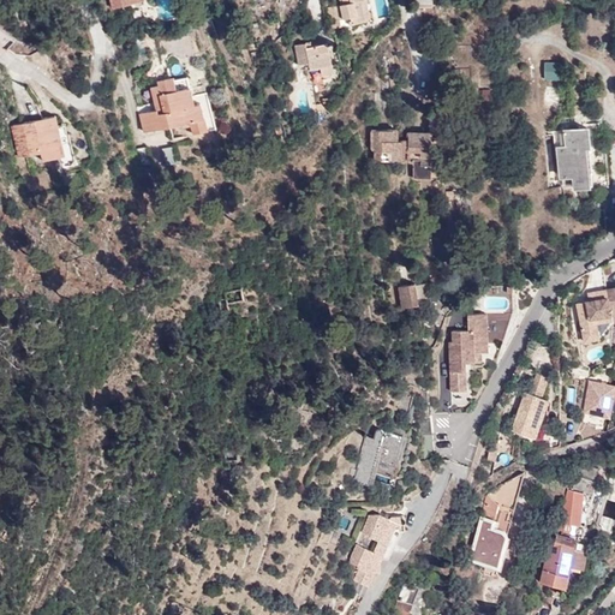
[(357,23),(368,21),(362,0),(346,0),(347,4),(344,5),(329,7),(335,29),(342,27),(357,23)]
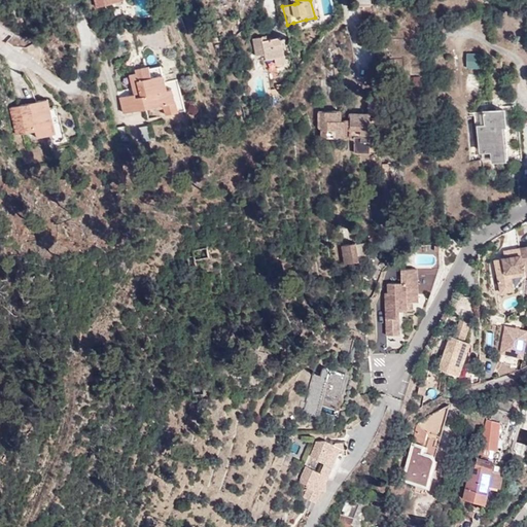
[(310,0),(315,18),(320,16),(316,0),(310,0)]
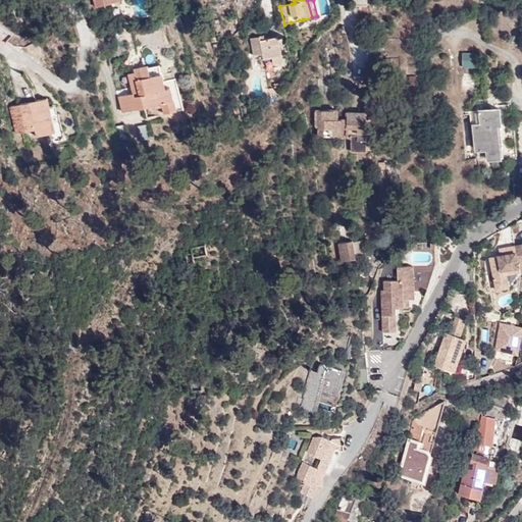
[(353,0),(354,10),(368,5),(376,2),(377,2),(376,0),(353,0)]
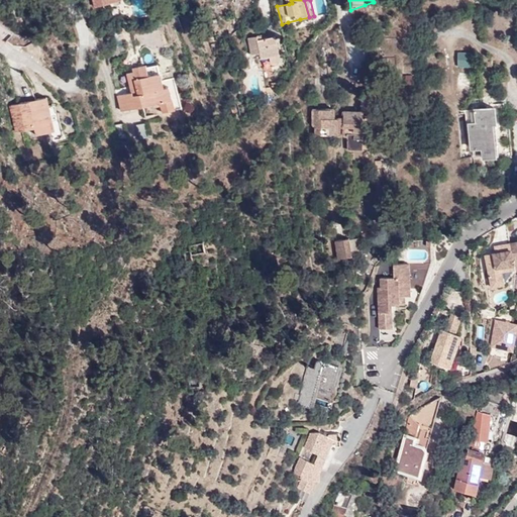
[(365,13),(374,12),(374,2),(373,2),(365,5),(350,10),(350,11),(366,10),(365,13)]
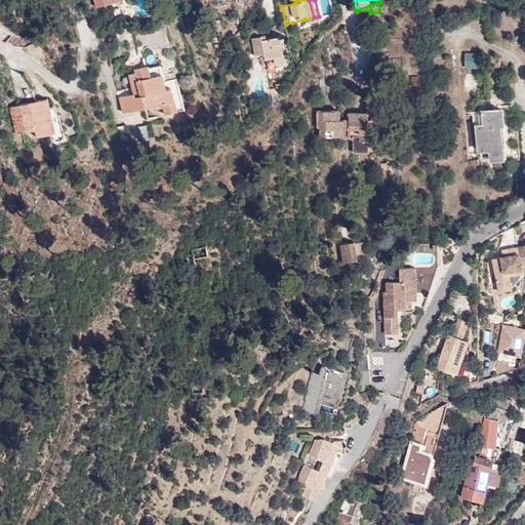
[(252,37),(256,55),(265,53),(266,58),(275,56),(276,63),(285,61),(281,36),(267,39),(266,35),(252,37)]
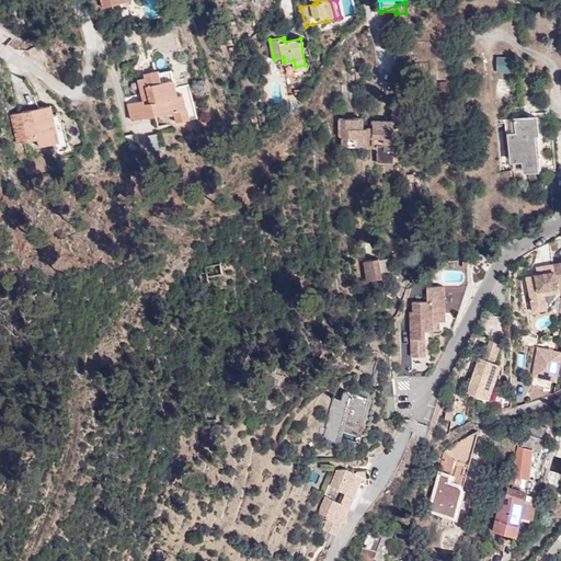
[(495,56),(496,72),(511,71),(510,55),(495,56)]
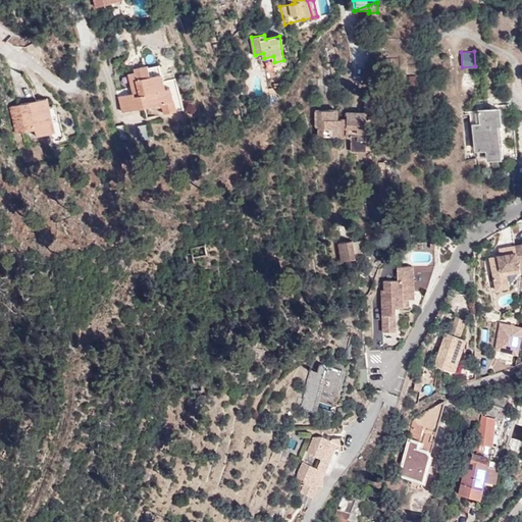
[(123,112),(161,103),(164,113),(177,110),(171,87),(166,88),(160,64),(149,66),(151,75),(137,79),(140,91),(134,93),(119,96),(123,112)]
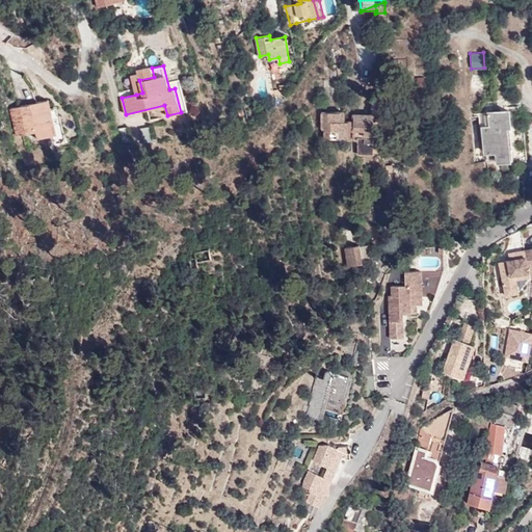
[(136,95),(142,92),(139,80),(154,77),(152,68),(151,65),(137,69),(138,73),(131,75),(136,95)]
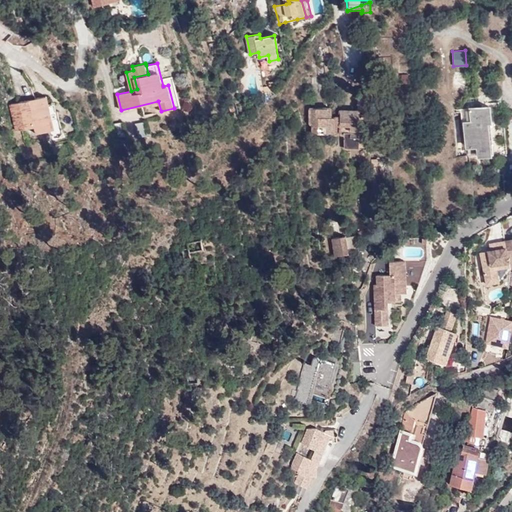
[(464,86),(464,75),(453,75),(453,86),(464,86)]
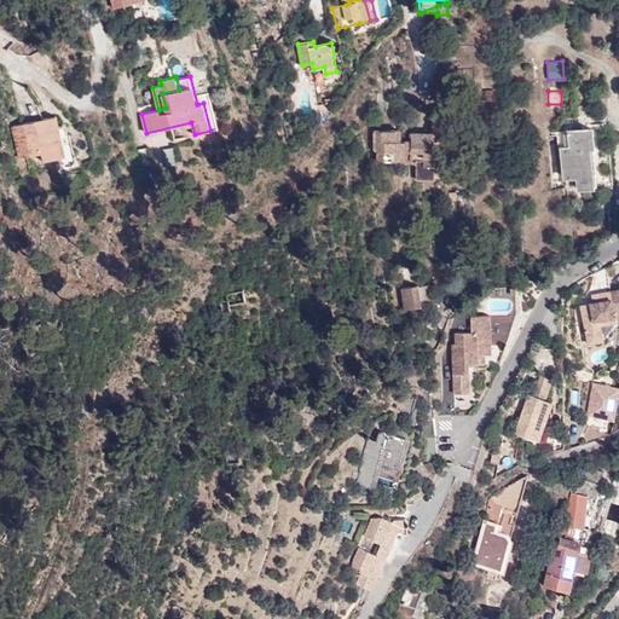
[(417,179),(434,179),(434,160),(447,160),(449,150),(451,149),(452,137),(447,138),(447,113),(435,113),(434,133),(412,133),(414,162),(416,162),(417,179)]
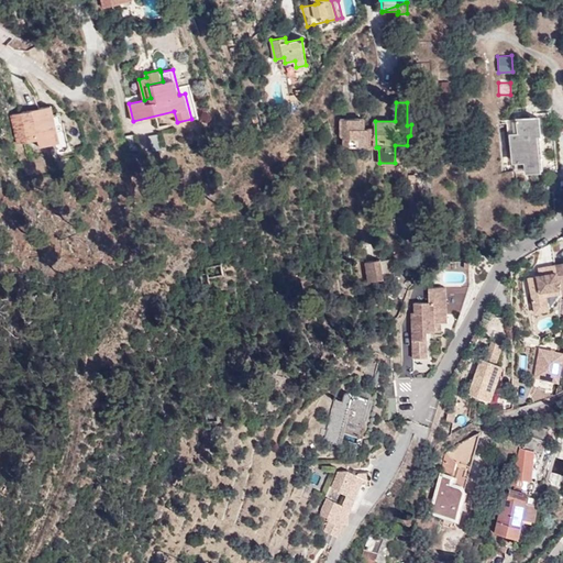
[(18,144),(40,139),(41,146),(61,142),(54,113),(52,105),(11,114),(18,144)]
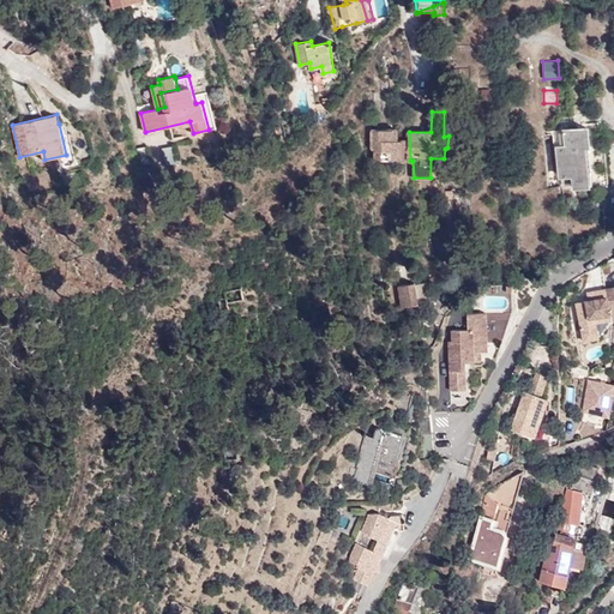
[(68,163),(77,162),(70,132),(68,132),(66,122),(59,124),(66,155),(68,163)]
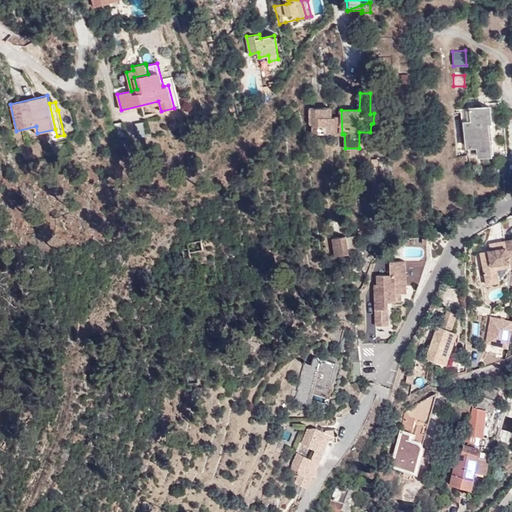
[(465,122),(468,147),(478,146),(479,150),(480,156),(493,155),(497,154),(496,144),(492,144),(489,122),(493,121),(492,104),(472,107),(473,120),(465,122)]
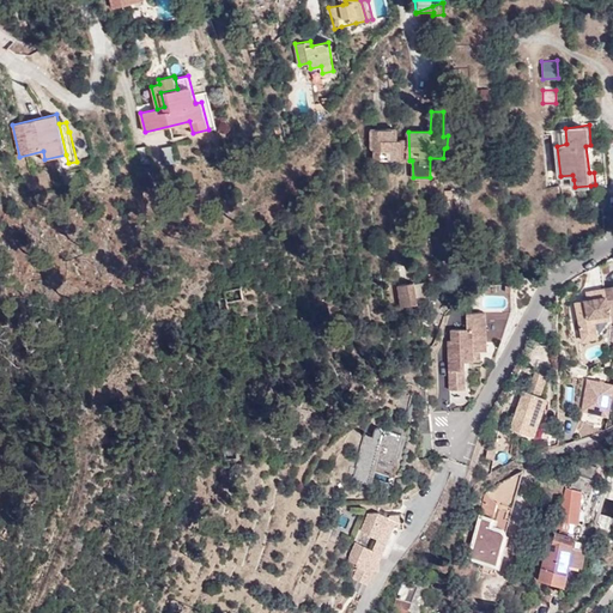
[(372,129),(372,146),(376,146),(376,159),(405,159),(405,139),(396,139),(396,128),(372,129)]
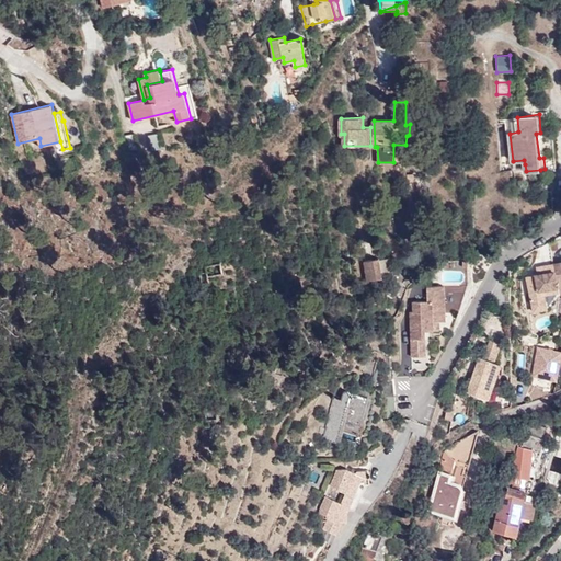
[(506,118),(507,134),(510,134),(518,132),(517,117),(506,118)]
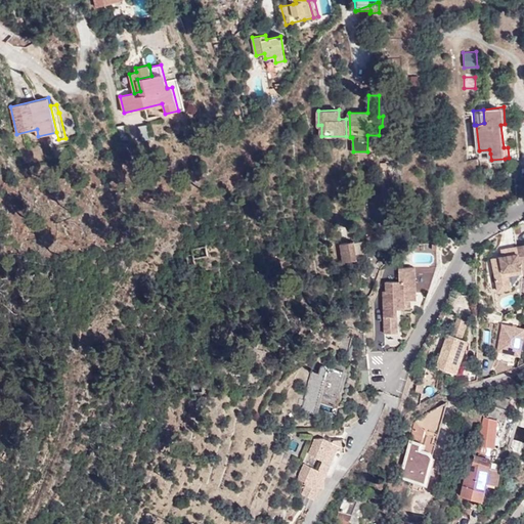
[(342,261),(368,257),(366,241),(356,243),(356,241),(339,244),(342,261)]
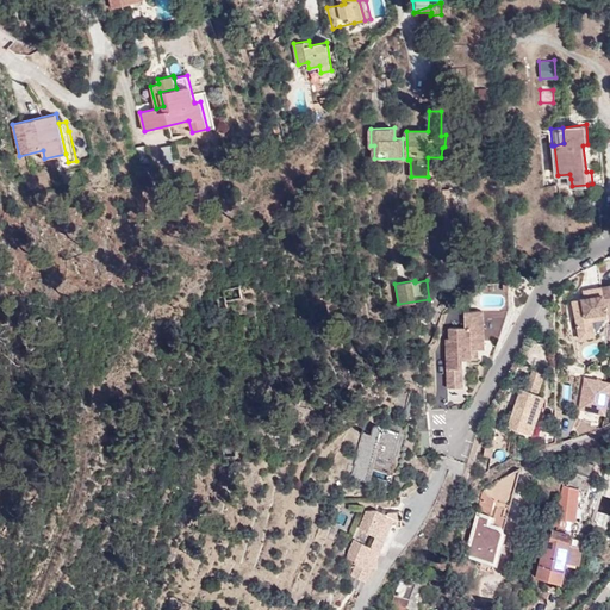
[(241,300),(238,286),(215,293),(218,312),(228,310),(226,304),(241,300)]
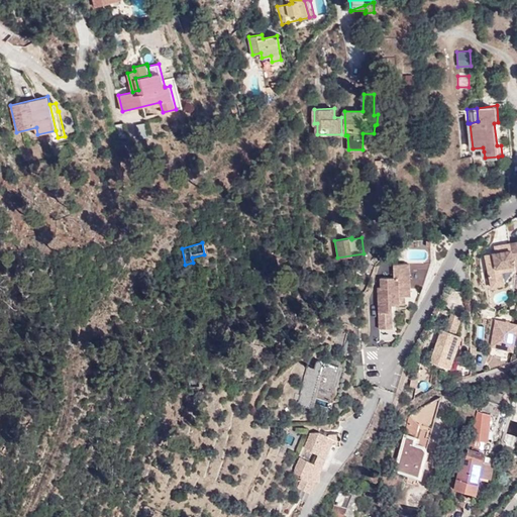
[(503,272),(516,269),(511,243),(502,245),(504,251),(496,253),(486,255),(493,283),(505,280),(503,272)]
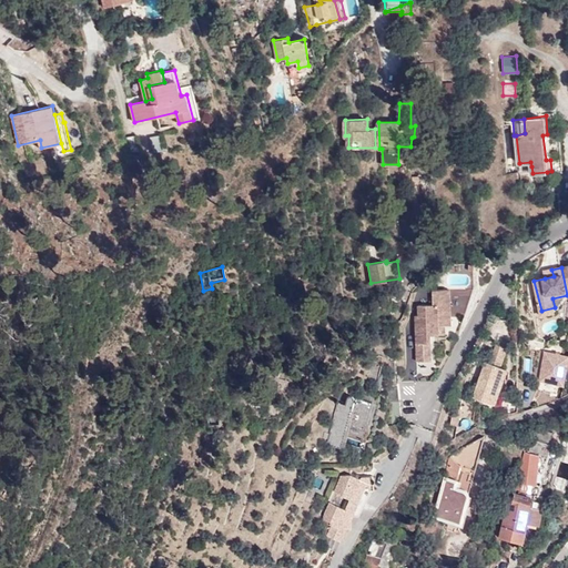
[(445,325),(452,325),(449,290),(433,291),(434,304),(418,305),(418,316),(415,316),(417,362),(433,361),(430,335),(430,326),(439,325),(439,334),(445,334),(445,325)]
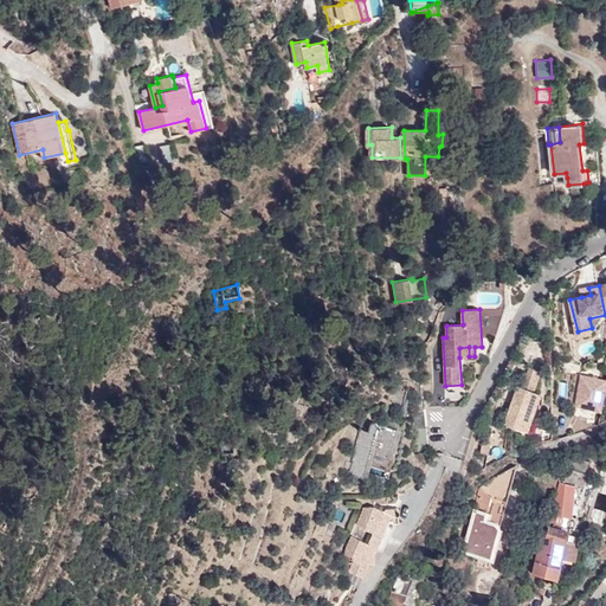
[(459,358),(469,356),(469,347),(459,348),(459,358)]
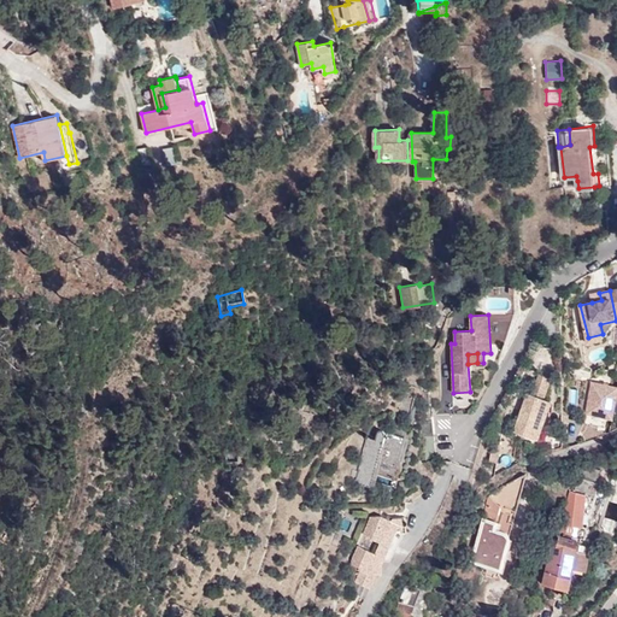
[(538,439),(551,400),(544,398),(551,378),(540,374),(533,394),(528,392),(515,430),(538,439)]
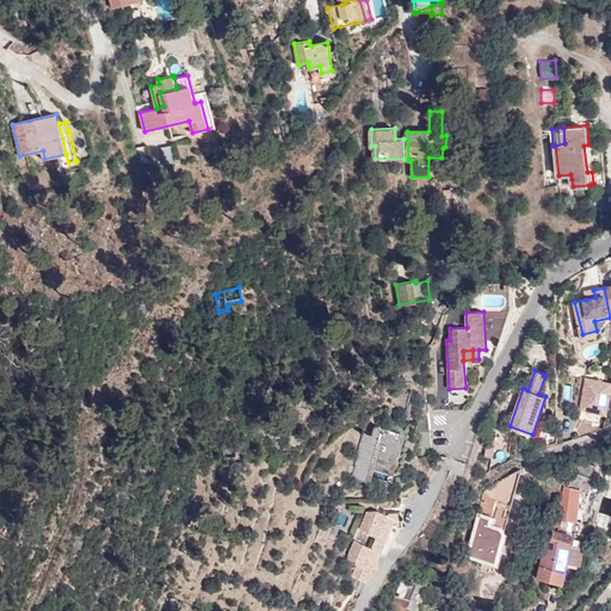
[(610,382),(587,378),(581,409),(606,414),(610,399),(610,382)]
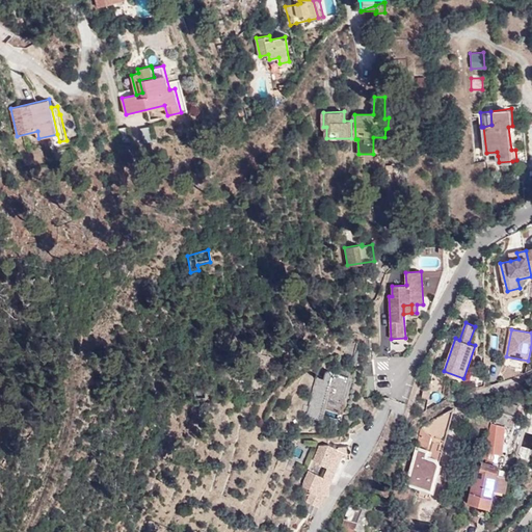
[(326,371),(326,372),(324,378),(316,376),(307,416),(321,419),(322,417),(326,397),(343,401),(349,376),(336,372),(335,376),(331,376),(333,373),(333,372),(331,372),(331,371),(330,370),(329,370),(328,370),(327,370),(327,371),(326,371)]
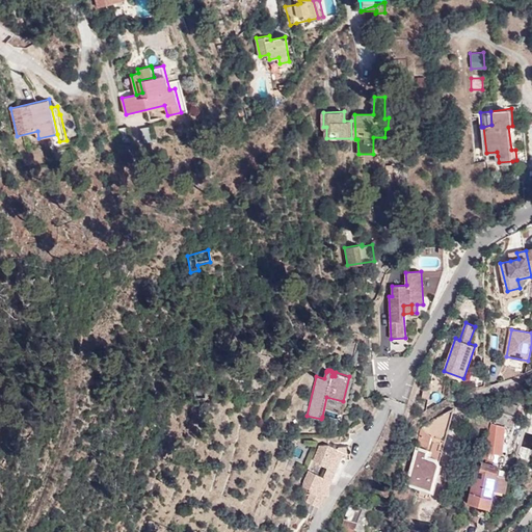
[(505,425),(512,427),(517,405),(501,401),(495,422),(503,424),(505,425)]
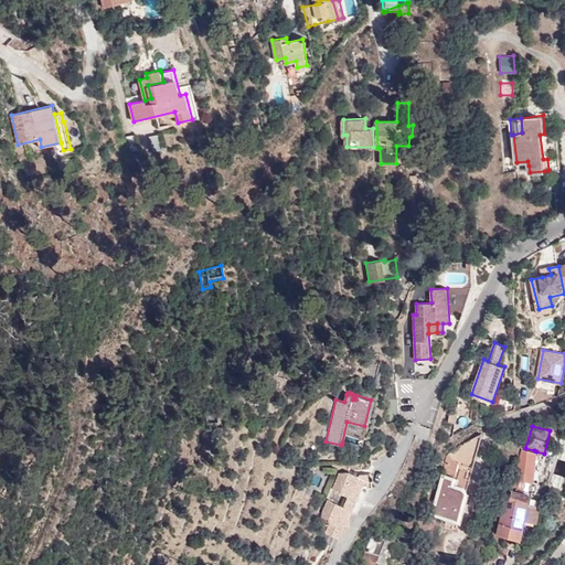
[(462,465),(473,468),(482,435),(480,434),(477,435),(469,440),(462,465)]
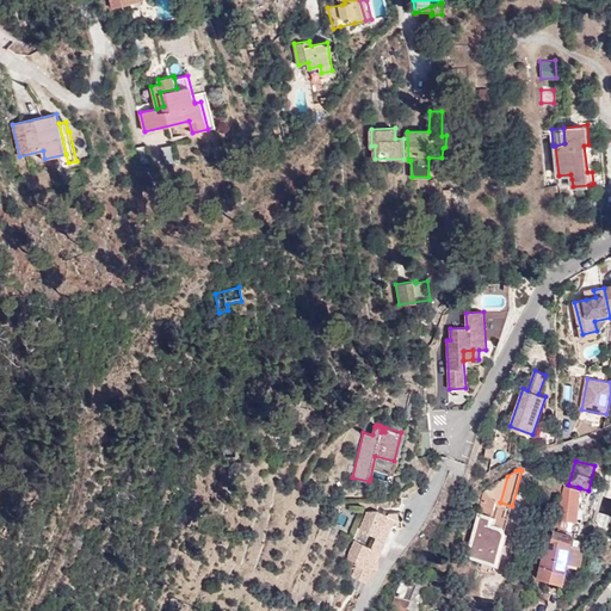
[(575,520),(580,488),(578,487),(568,485),(566,485),(556,518),(571,519),(575,520)]
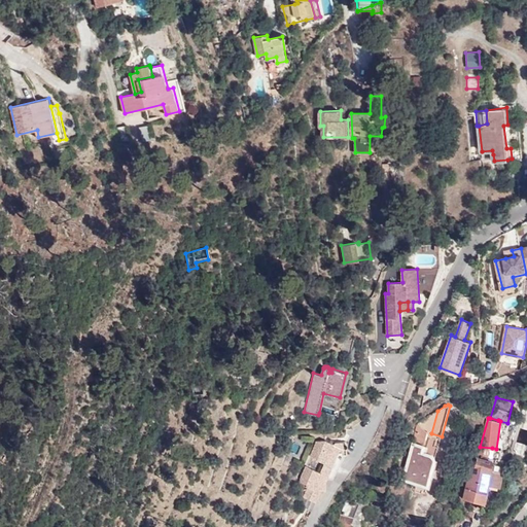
[(424,446),(428,432),(419,425),(417,426),(413,443),(424,446)]
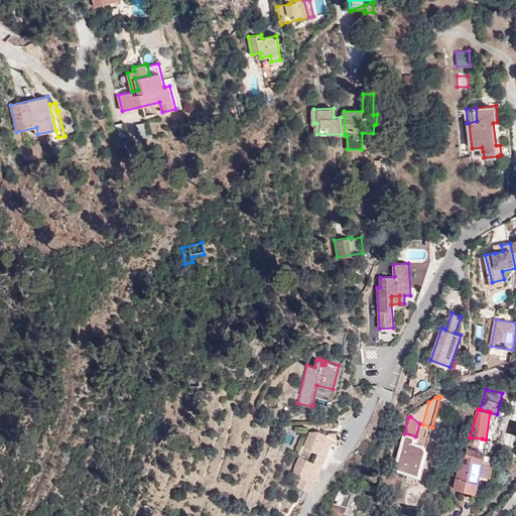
[(340,444),(339,432),(329,432),(328,434),(319,430),(310,431),(305,443),(305,445),(307,447),(318,453),(314,462),(299,456),(294,468),(294,472),(302,476),(294,494),(305,499),(309,491),(312,493),(318,481),(318,468),(327,468),(338,444),(340,444)]
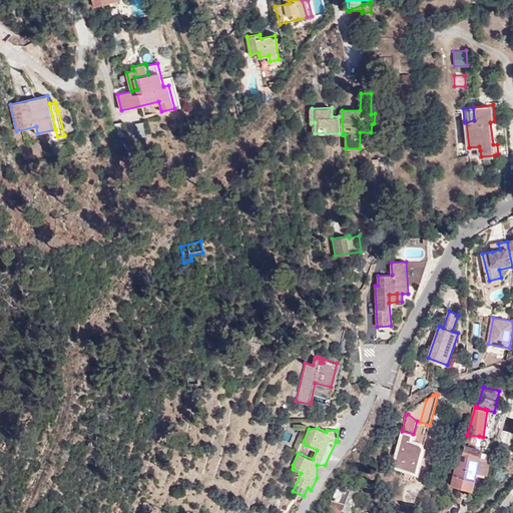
[(411,440),(413,434),(402,431),(391,467),(416,474),(424,447),(420,443),(411,440)]
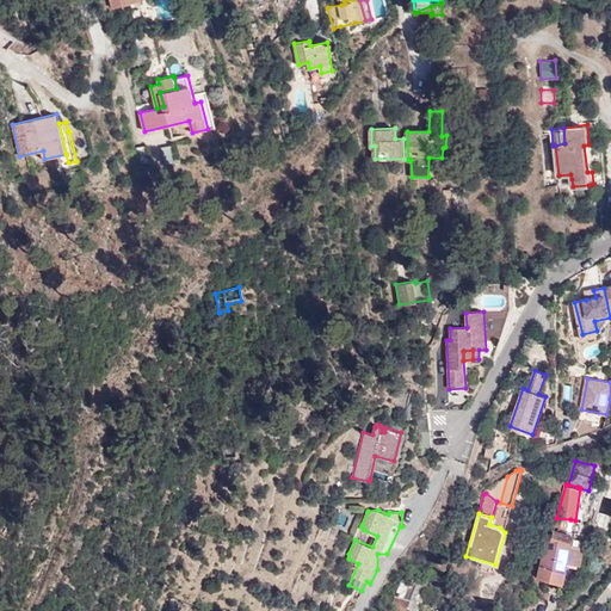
[(556,518),(553,529),(555,529),(567,532),(571,519),(556,518)]
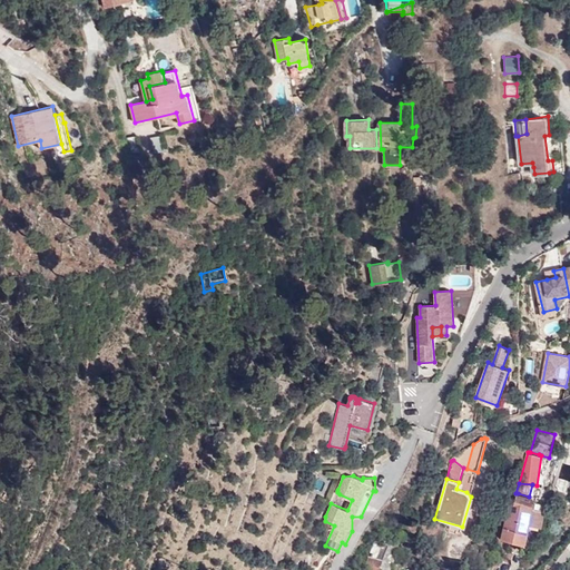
[(501,538),(524,543),(529,523),(541,527),(546,511),(533,508),(536,499),(529,497),(518,493),(514,503),(510,502),(501,538)]
